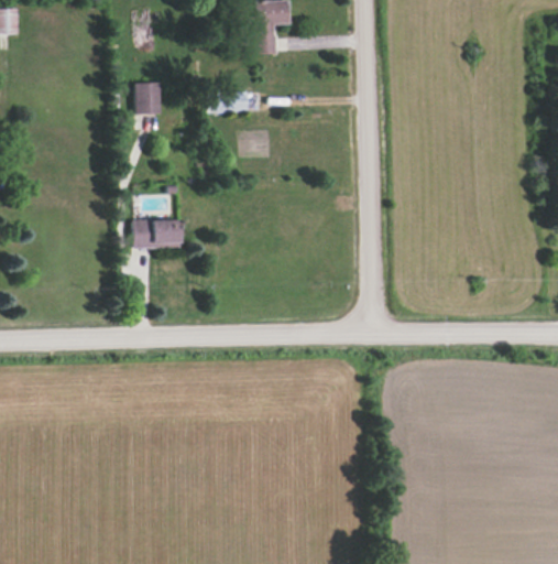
[(291,24),(290,0),(279,0),(255,1),(256,54),(276,54),(275,24),(291,24)]
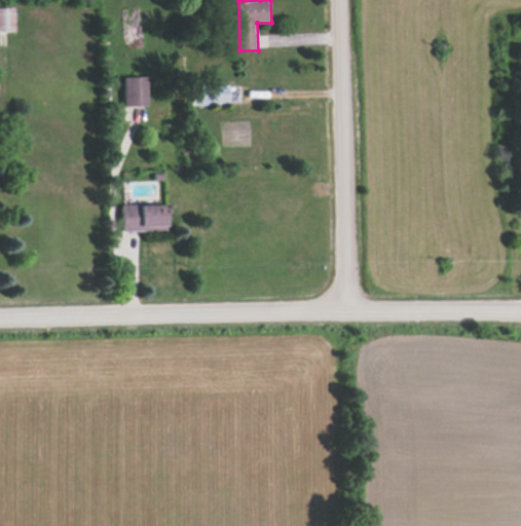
[(16,7),(0,8),(0,31),(17,31),(16,7)]
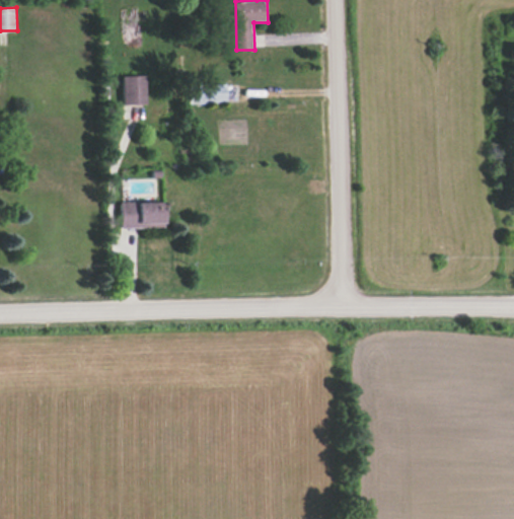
[(148,76),(124,76),(125,105),(149,104),(148,76)]
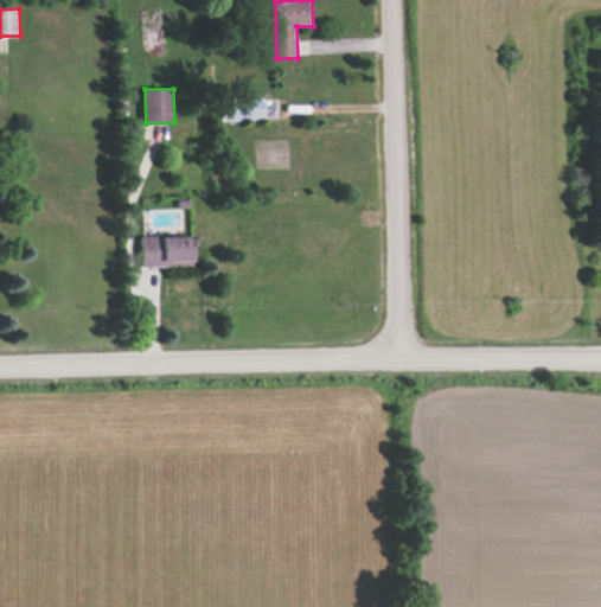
[(234,100),(234,122),(267,121),(267,98),(234,100)]
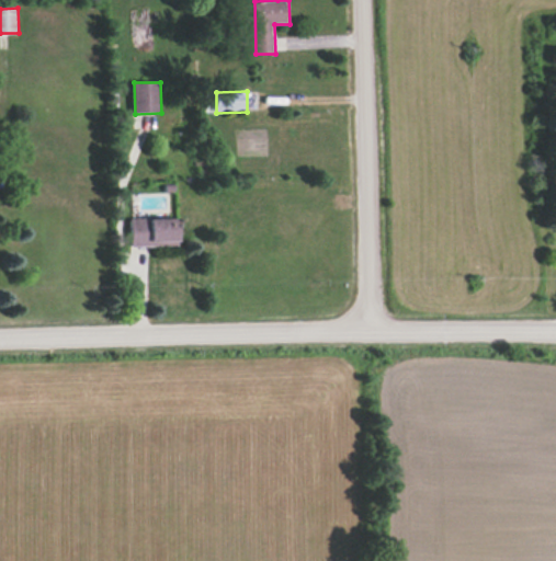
[(180,245),(180,218),(133,219),(133,247),(180,245)]
